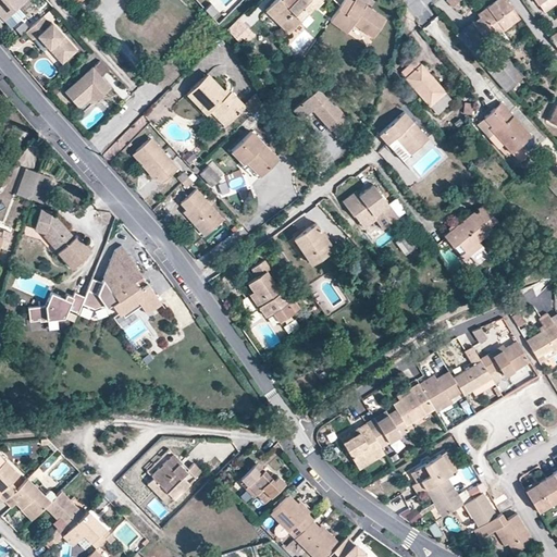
[(24,0),(0,0),(0,15),(3,20),(24,0)]
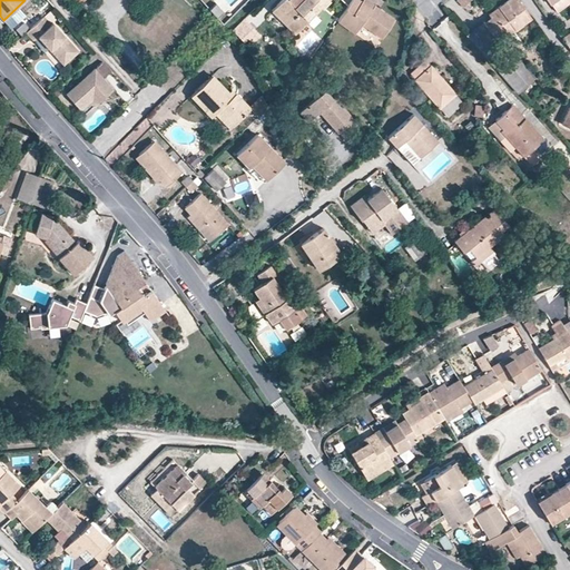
[(281,0),(275,7),(288,20),(285,25),(294,33),(326,0),(281,0)]
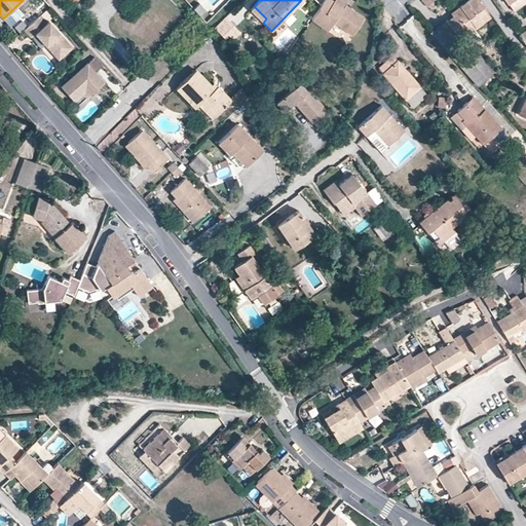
[(333,0),(324,0),(311,19),(328,30),(333,21),(351,35),(364,16),(345,3),(343,7),(334,0),(333,0)]
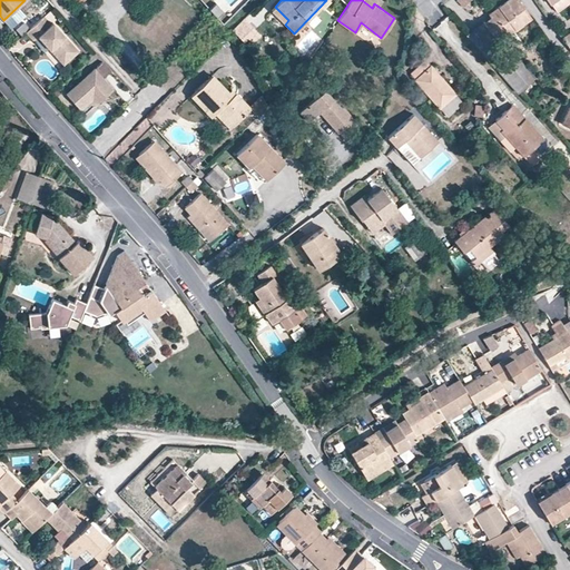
[(475,45),(518,92),(534,77),(519,58),(517,61),(509,52),(508,53),(502,51),(494,42),(531,18),(518,0),(505,0),(498,6),(500,9),(491,17),(467,35),(475,45)]
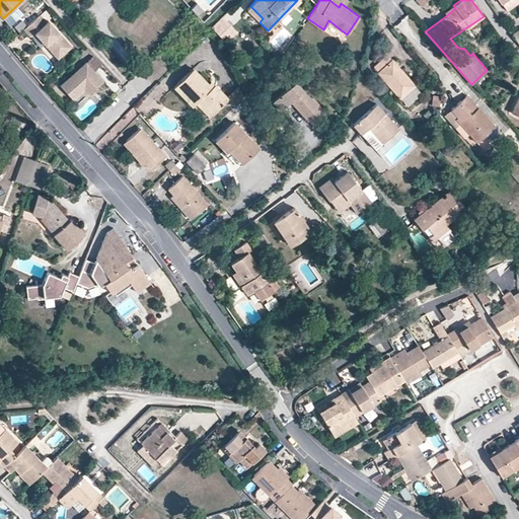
[(507,10),(518,1),(518,0),(506,0),(502,3),(507,10)]
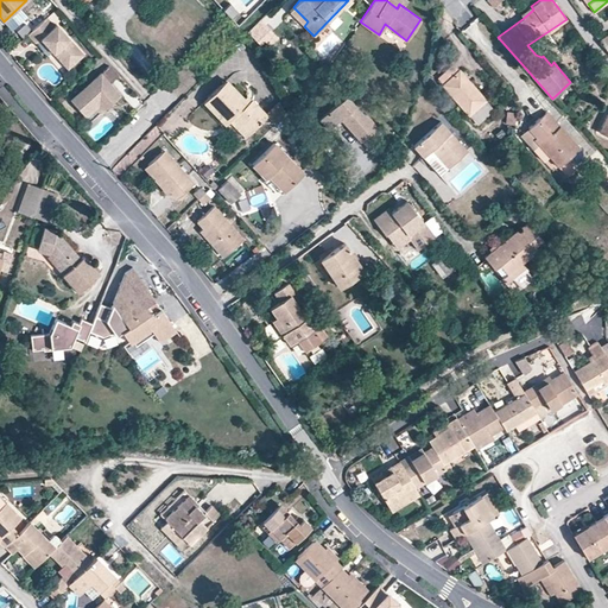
[(233,20),(240,13),(232,5),(225,11),(233,20)]
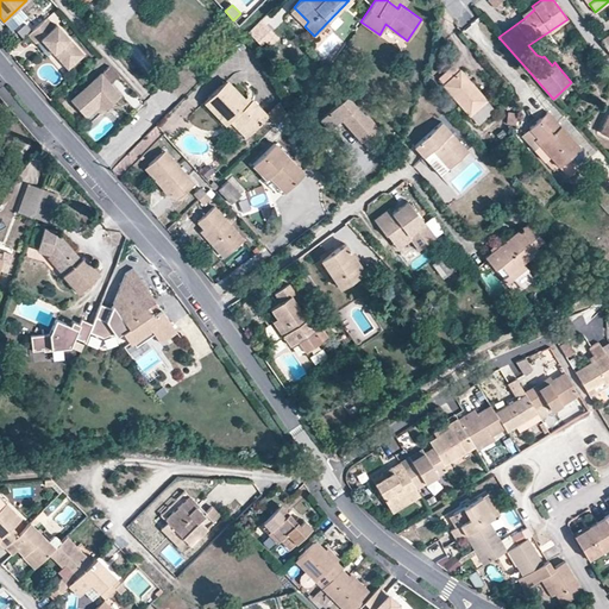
[(534,10),(532,6),(521,13),(525,18),(534,10)]
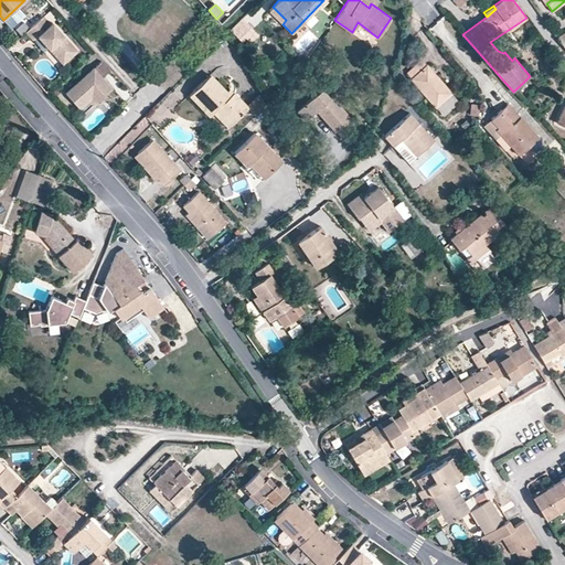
[(286,20),(273,7),(268,10),(283,24),(286,20)]
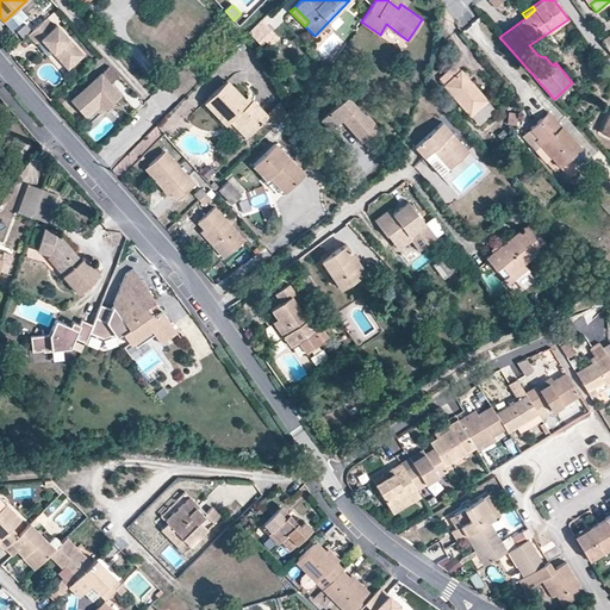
[(45,18),(26,35),(36,44),(41,39),(53,53),(55,51),(69,66),(82,54),(55,24),(53,25),(45,18)]
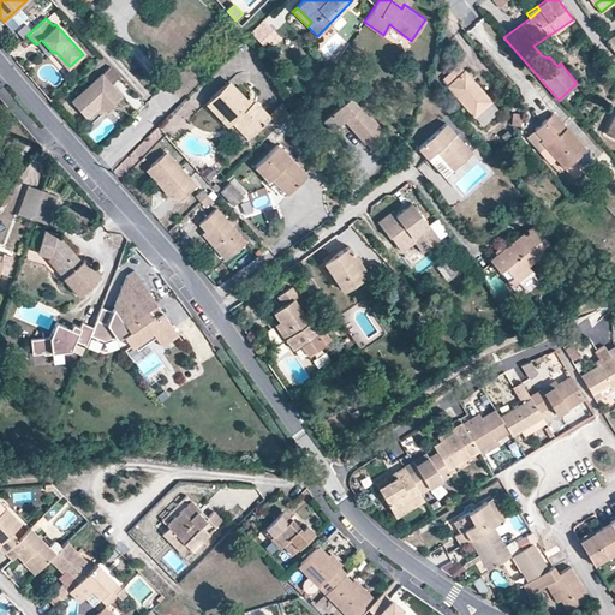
[(257,25),(250,34),(256,39),(269,25),(263,19),(257,25)]
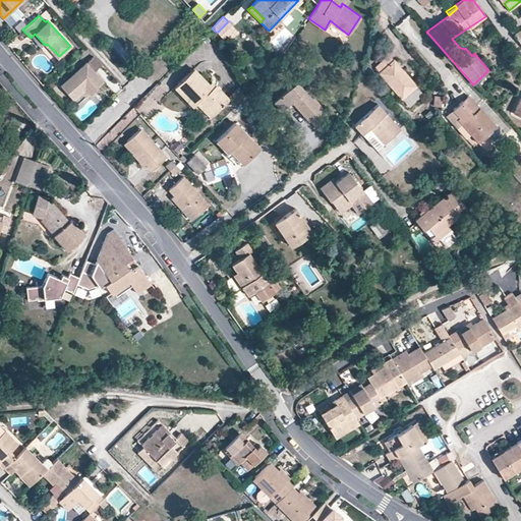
[(228,21),(217,33),(222,38),(233,26),(228,21)]
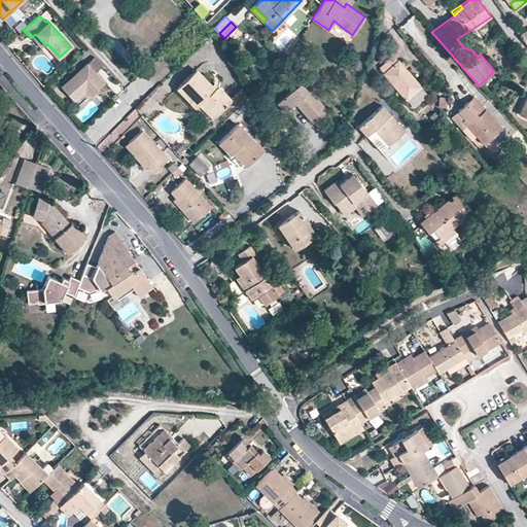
[(47,44),(45,45),(58,59),(60,57),(47,44)]
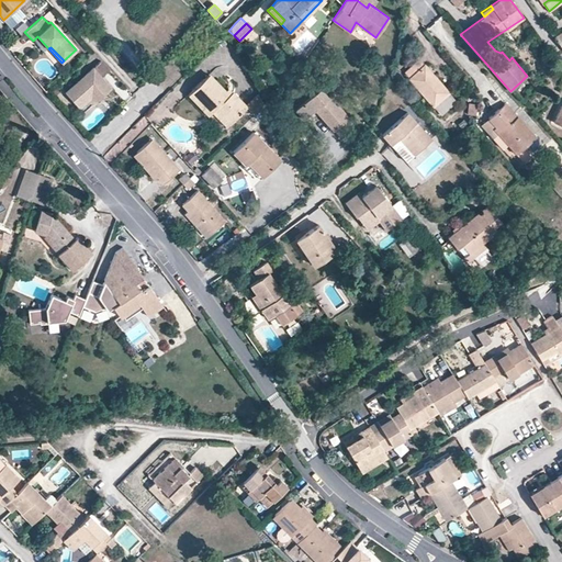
[(407,77),(433,105),(449,92),(424,64),(423,64),(418,58),(404,70),(408,76),(407,77)]
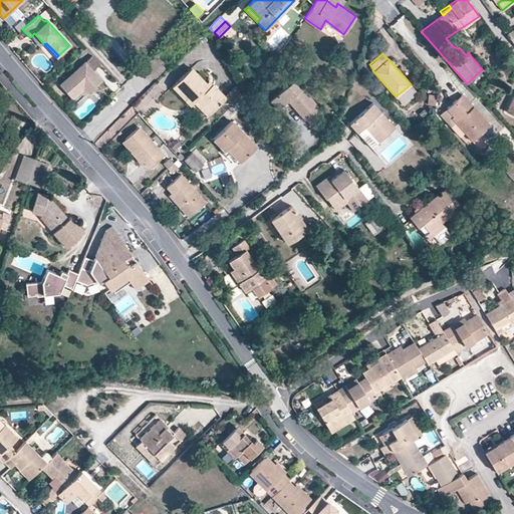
[(81,85),(84,88),(87,91),(101,78),(92,68),(99,62),(91,54),(84,60),(58,84),(70,96),(81,85)]
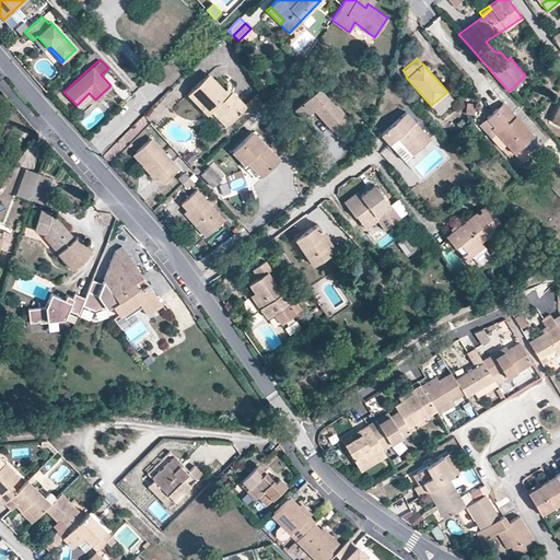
[(245,105),(231,91),(228,93),(223,90),(208,73),(187,93),(207,114),(210,111),(224,126),(245,105)]
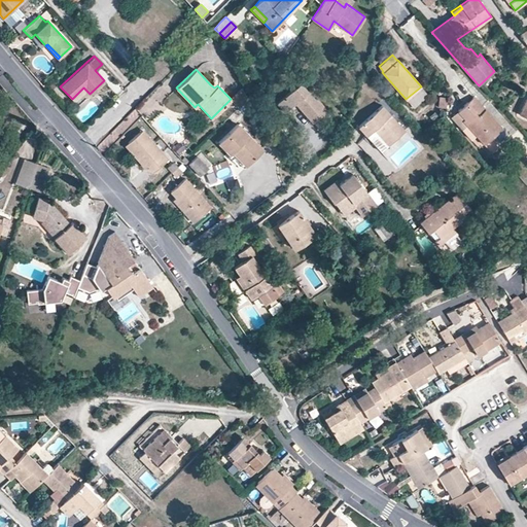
[(284,112),(294,103),(297,100),(301,104),(297,107),(312,123),(313,121),(319,128),(330,116),(325,110),(326,109),(309,91),(308,91),(296,78),(290,84),(293,88),(277,103),(284,112)]
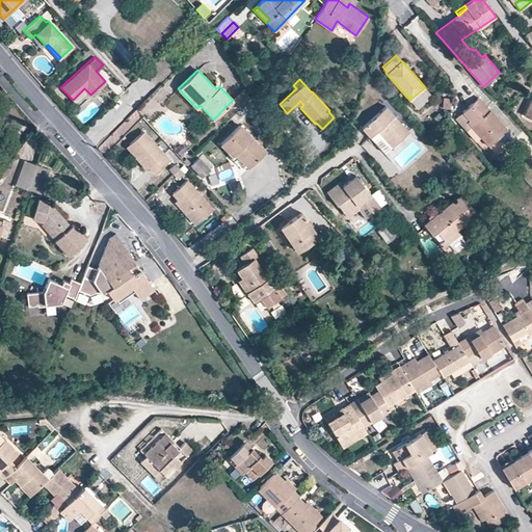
[(425,87),(409,100),(418,108),(431,95),(425,87)]
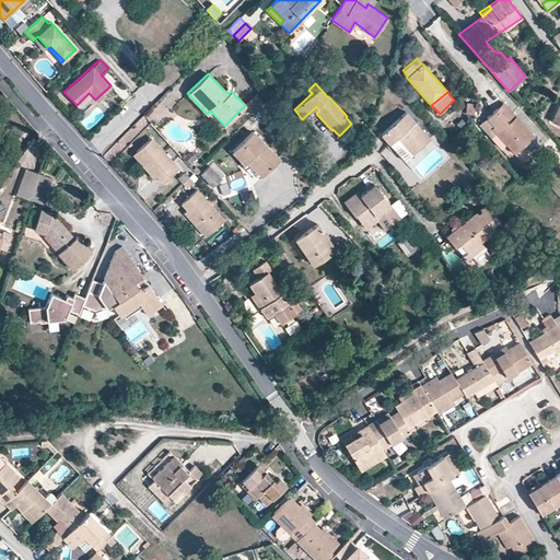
[(79,108),(92,96),(89,93),(77,105),(79,108)]
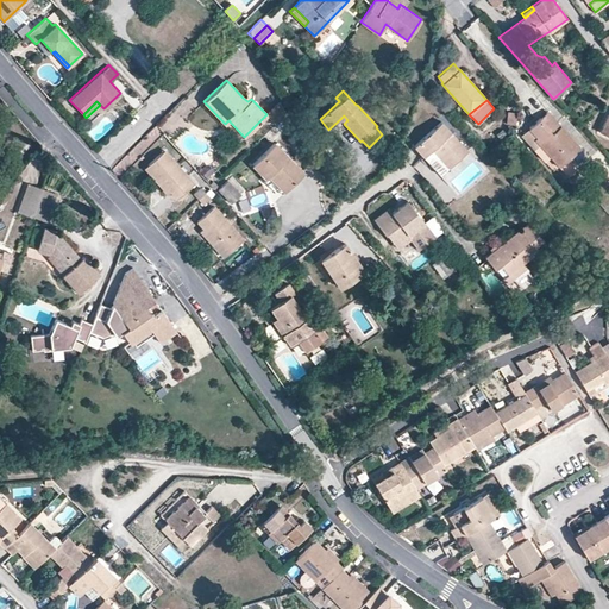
[(608,110),(607,112),(598,131),(608,136),(608,110)]
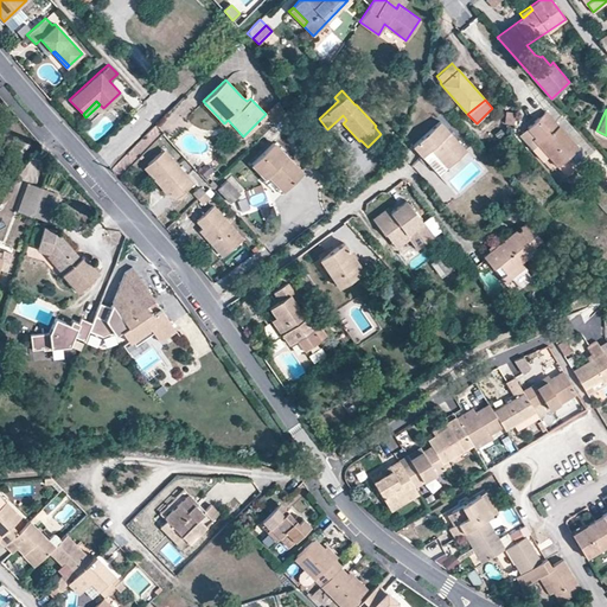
[(505,122),(513,123),(515,112),(506,110),(505,122)]
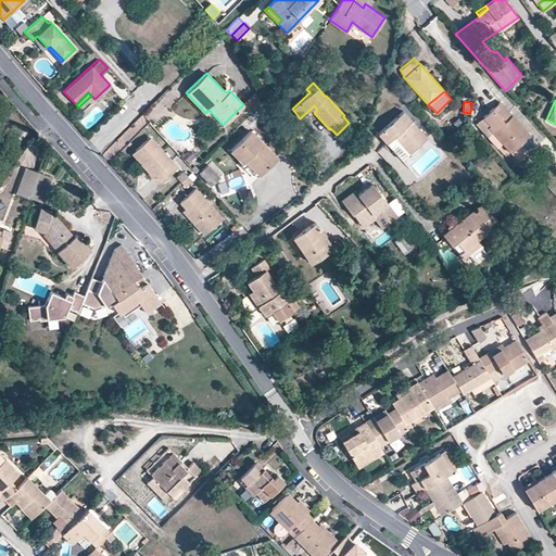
[(509,151),(516,144),(529,135),(500,101),(481,116),(489,125),(488,126),(492,131),(509,151)]
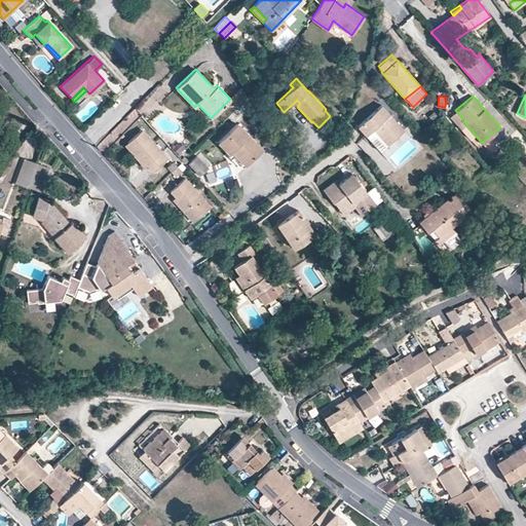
[(379,151),(404,128),(381,104),(358,125),(379,151)]
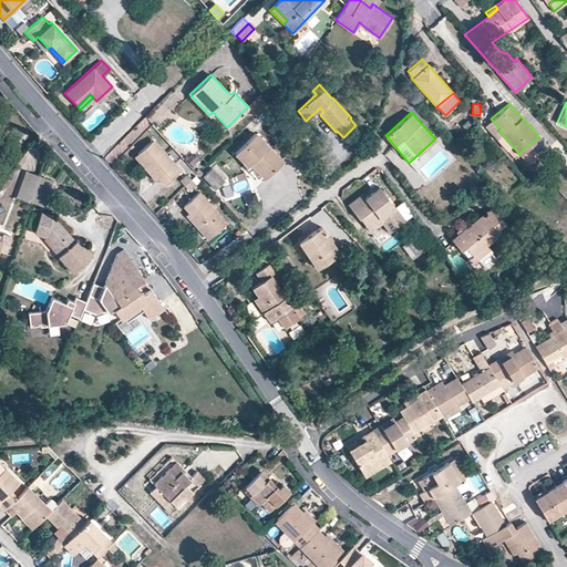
[(498,127),(491,119),(484,125),(496,138),(502,134),(497,129),(498,127)]
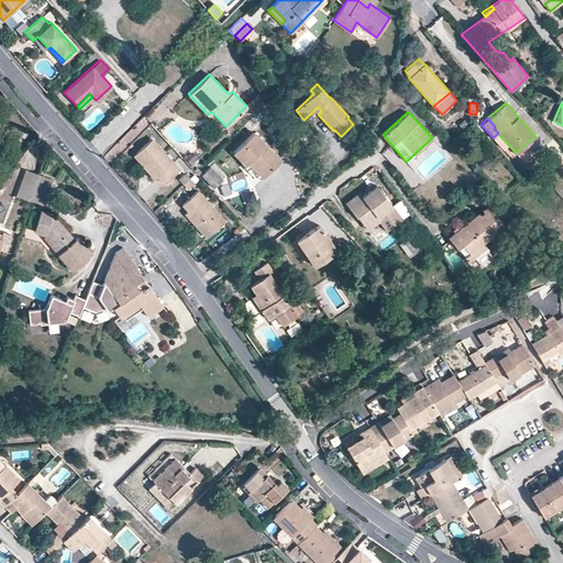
[(280,158),(254,131),(233,152),(260,179),(280,158)]
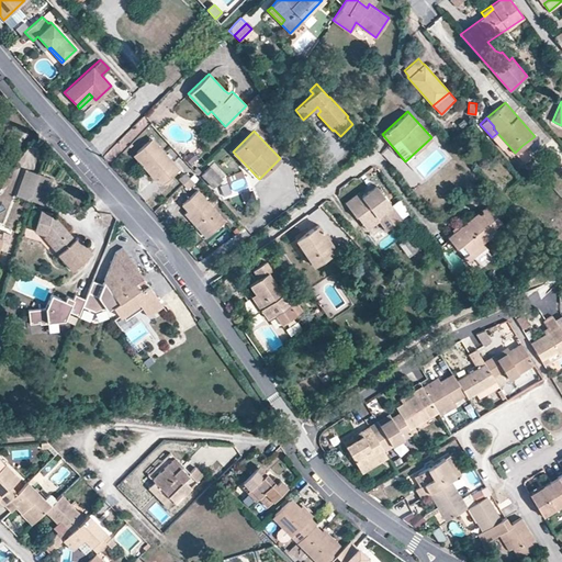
[(152,138),(136,152),(148,166),(146,168),(155,178),(157,176),(163,182),(179,169),(173,163),(170,165),(163,155),(165,153),(152,138)]
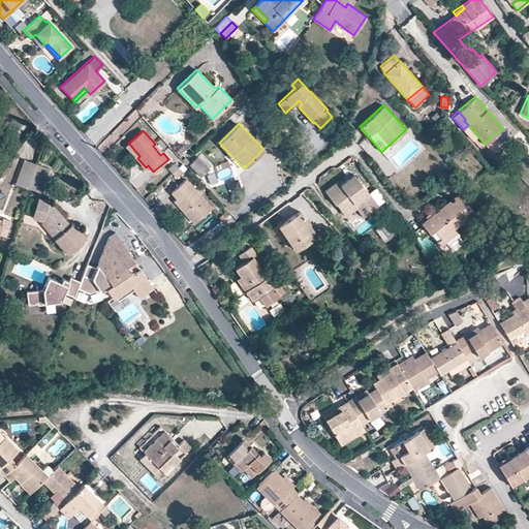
[(500,147),(491,137),(485,144),(493,153),(500,147)]
